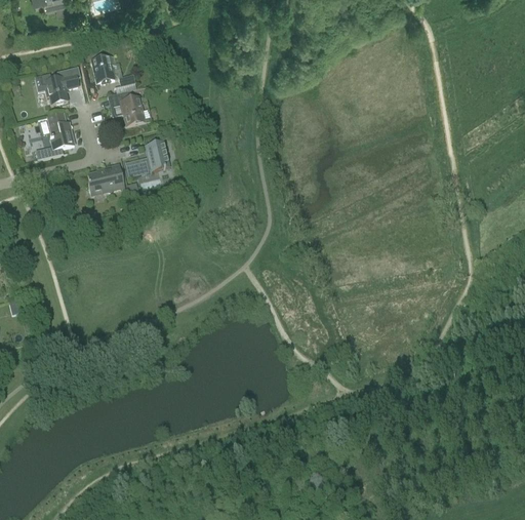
[(44,0),(46,6),(46,7),(55,4),(57,12),(71,9),(70,7),(74,6),(72,0),(44,0)]
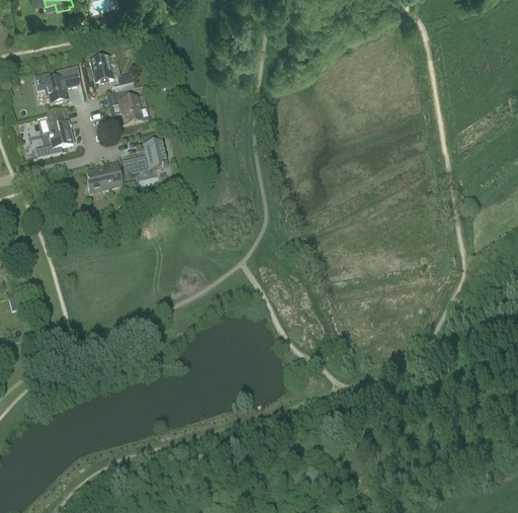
[(94,82),(101,80),(112,77),(111,71),(109,71),(107,64),(114,62),(112,53),(89,58),(95,81),(93,81),(94,82)]
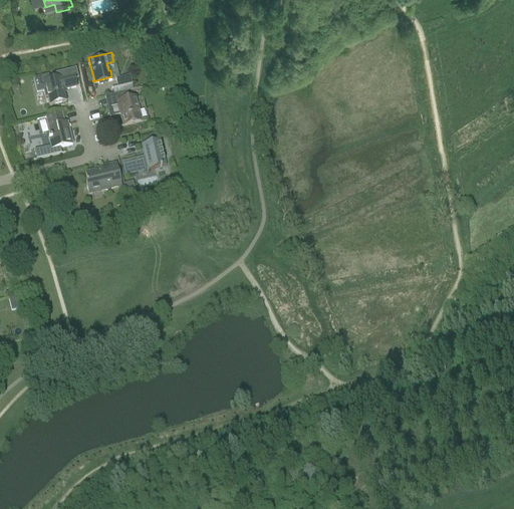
[(48,70),(33,74),(36,87),(44,86),(45,93),(46,93),(45,92),(47,92),(49,99),(49,101),(55,99),(66,97),(63,86),(76,82),(74,75),(78,74),(75,64),(54,69),(56,75),(49,76),(48,70)]
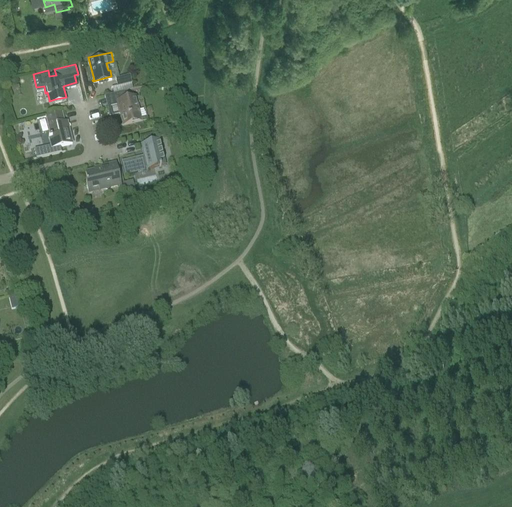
[(111,84),(111,85),(120,83),(131,80),(129,72),(115,75),(117,82),(111,84)]
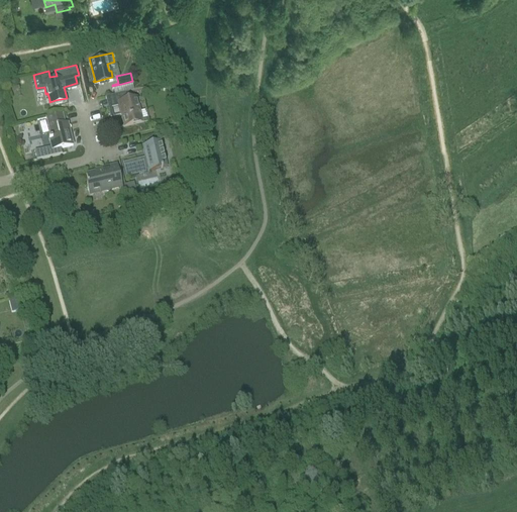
[(122,89),(118,90),(114,91),(108,92),(110,103),(119,101),(123,121),(118,122),(119,123),(148,117),(148,116),(141,117),(136,94),(129,96),(127,88),(122,89)]
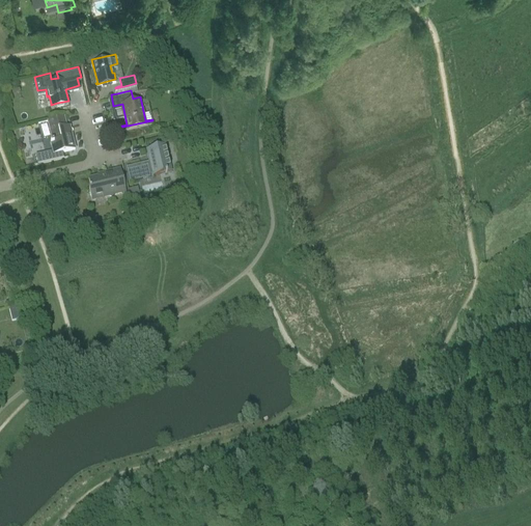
[(37,150),(34,151),(36,160),(39,160),(65,154),(65,153),(64,147),(75,145),(70,122),(65,122),(63,112),(48,116),(52,137),(50,138),(51,140),(53,146),(53,147),(37,150)]
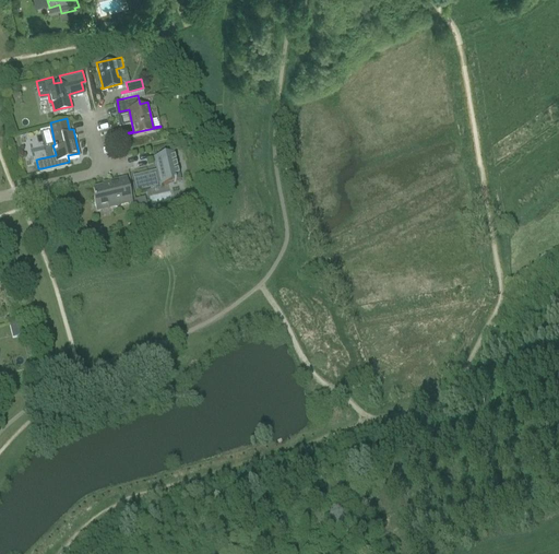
[(159,179),(161,180),(180,177),(174,149),(154,153),(157,167),(132,173),(135,187),(149,184),(149,185),(157,183),(156,179),(159,179)]
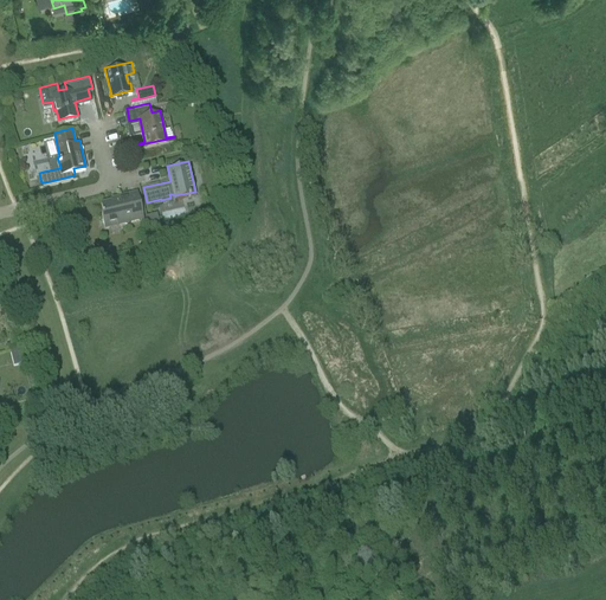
[(128,194),(128,191),(116,193),(117,195),(101,200),(103,208),(101,210),(104,224),(109,223),(108,220),(121,217),(122,220),(142,214),(137,192),(128,194)]
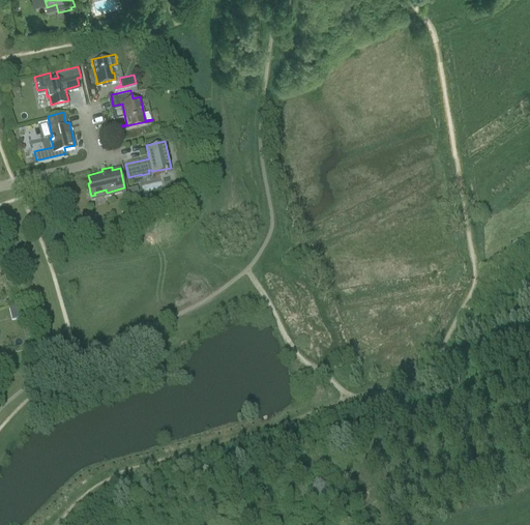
[(127,185),(129,197),(140,194),(137,183),(127,185)]
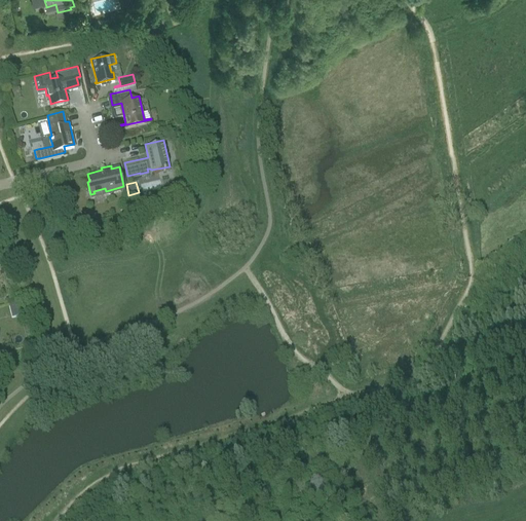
All buildings are outlined.
